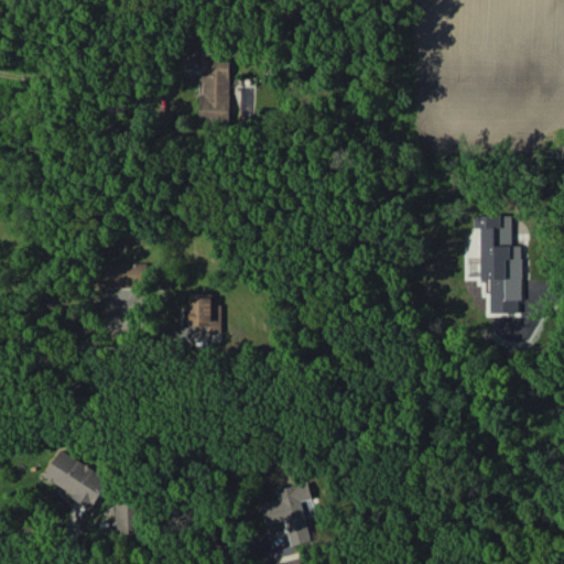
[(202,122),(240,123),(240,108),(230,108),(231,57),(203,57),(202,122)]
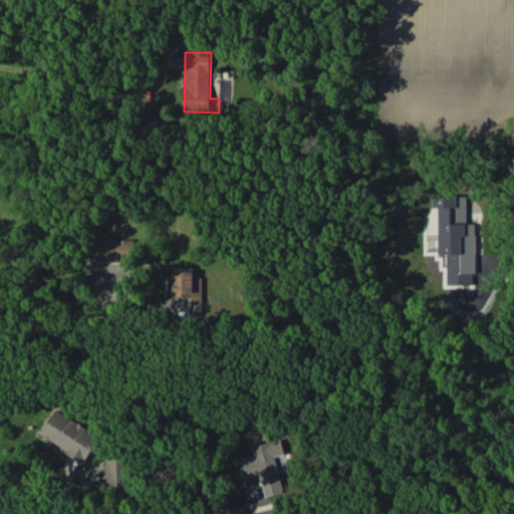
[(468,196),(434,196),(434,208),(440,208),(439,254),(448,254),(448,284),(476,284),(476,223),(467,223),(468,196)]
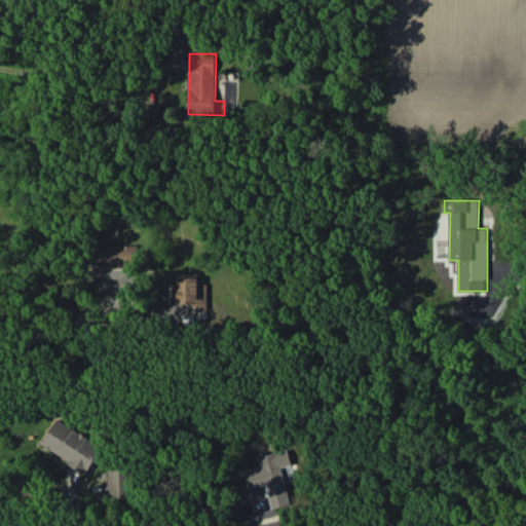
[(98,245),(98,267),(138,268),(138,245),(98,245)]
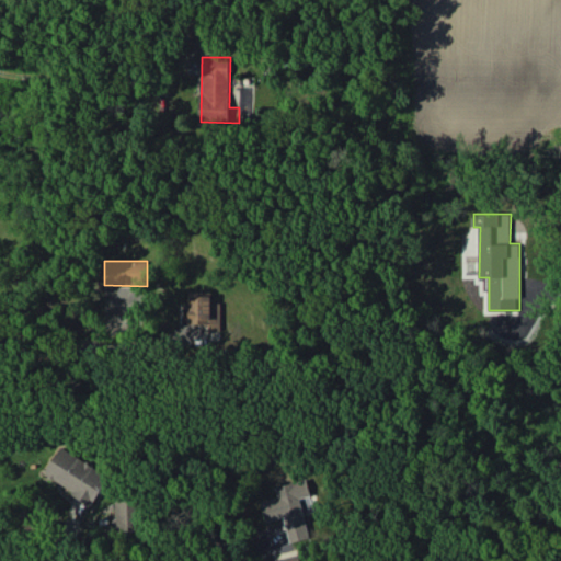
[(220,330),(221,302),(212,302),(213,292),(189,290),(187,323),(209,323),(209,330),(220,330)]
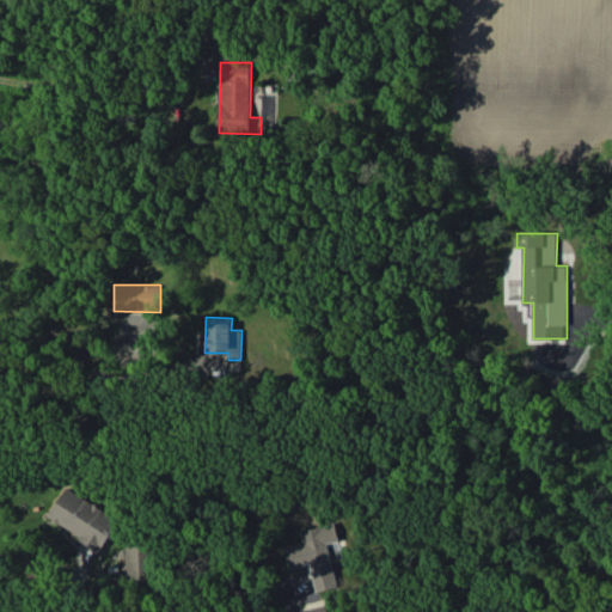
[(48,519),(102,549),(120,519),(66,488),(48,519)]
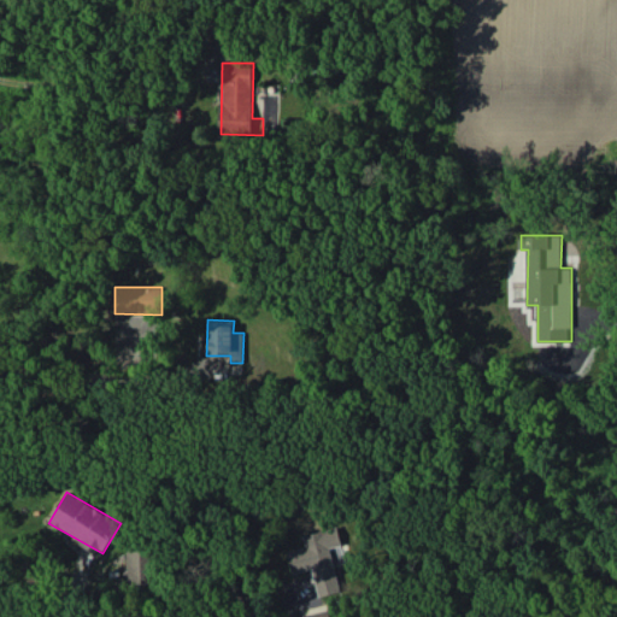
[(330,547),(341,545),(338,528),(304,534),(306,547),(288,551),(293,573),(313,569),(319,597),(340,593),(330,547)]
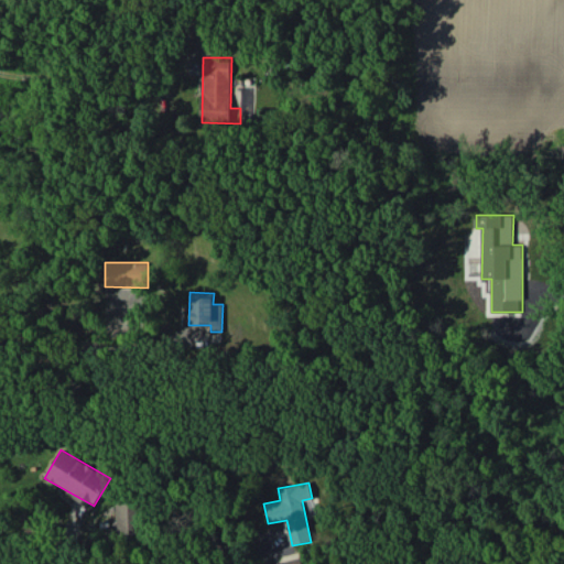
[(116,502),(117,533),(139,533),(139,502),(116,502)]
